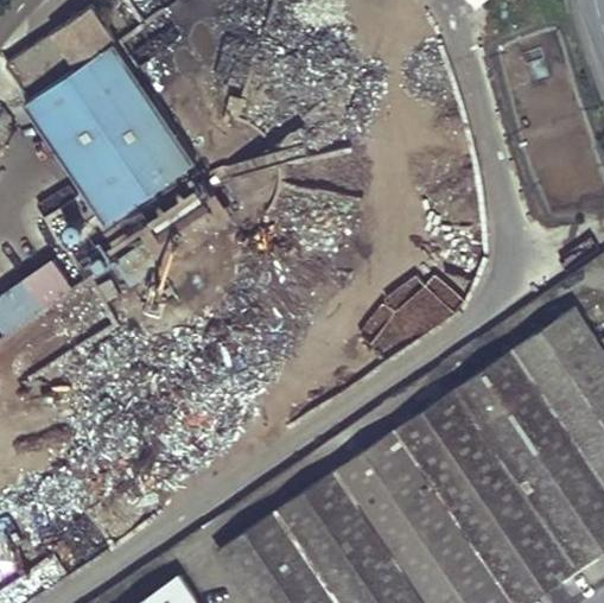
[(502,1),(334,115),(356,148),(373,138),(376,144),(382,145),(437,108),(438,100),(433,95),(438,91),(442,96),(446,94),(443,88),(525,32),(502,1)]
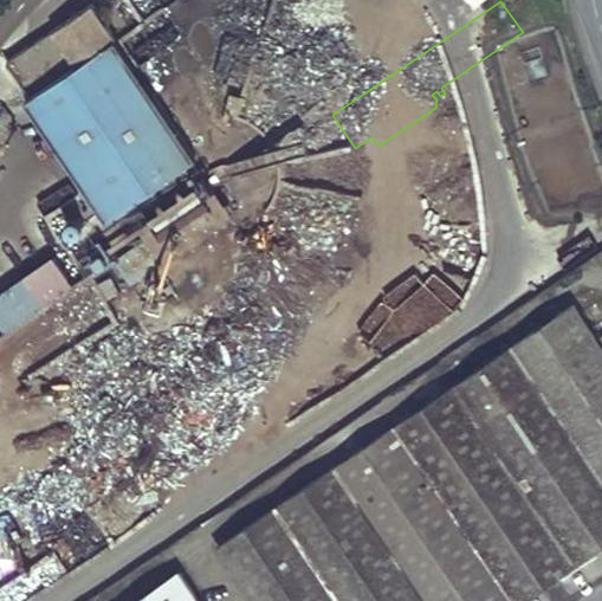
[(193,165),(92,10),(6,66),(28,101),(25,103),(103,223),(193,165)]
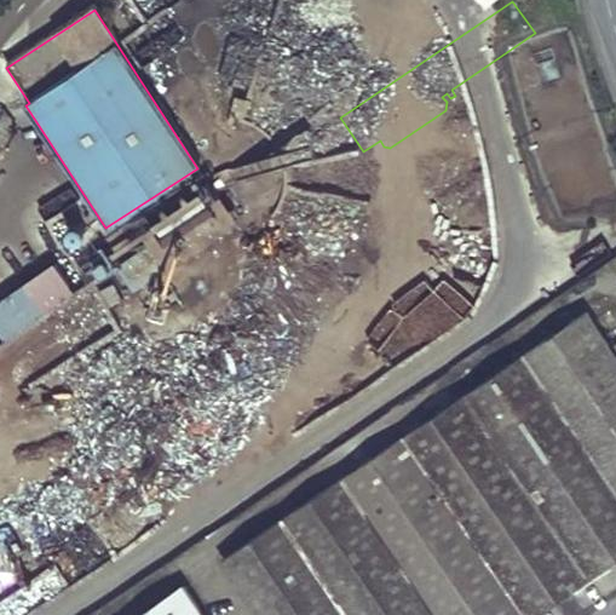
[(205,197),(156,233),(173,258),(223,223),(205,197)]
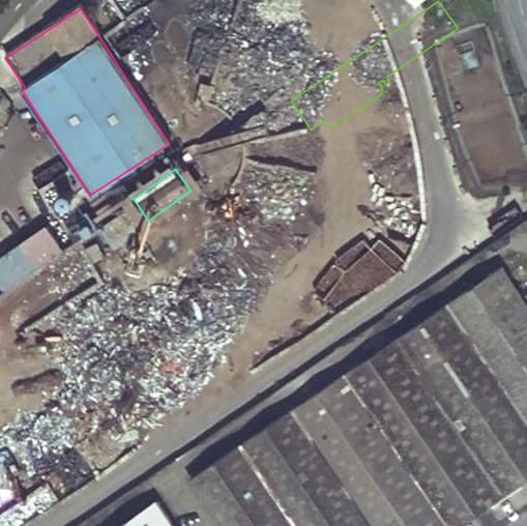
[(0,286),(6,295),(64,250),(42,224),(0,257),(0,286)]
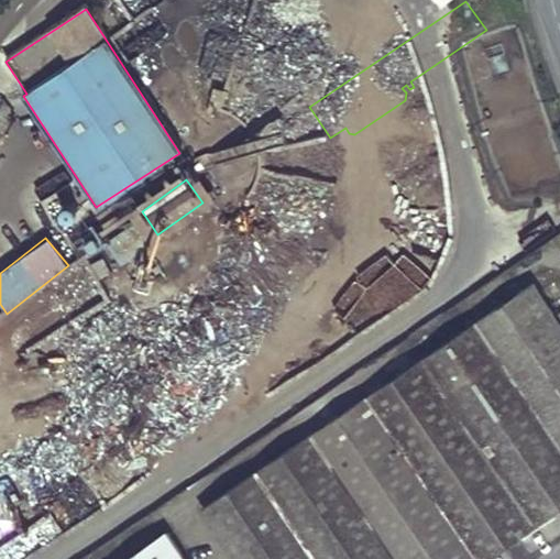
[(55,282),(0,319),(0,398),(92,336),(55,282)]
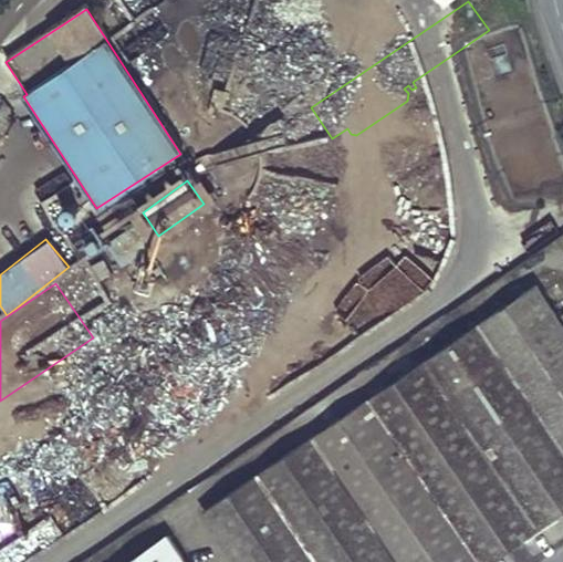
[(562,332),(533,289),(201,513),(233,561),(481,561),(562,507),(562,332)]
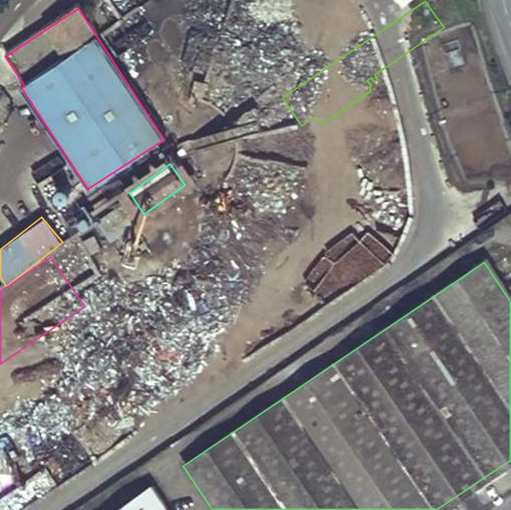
[(165,509),(150,487),(116,509),(165,509)]
